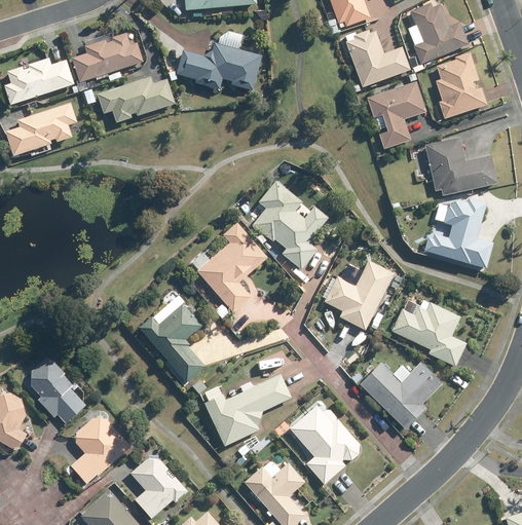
[(180,0),(182,11),(253,5),(252,0),(180,0)]
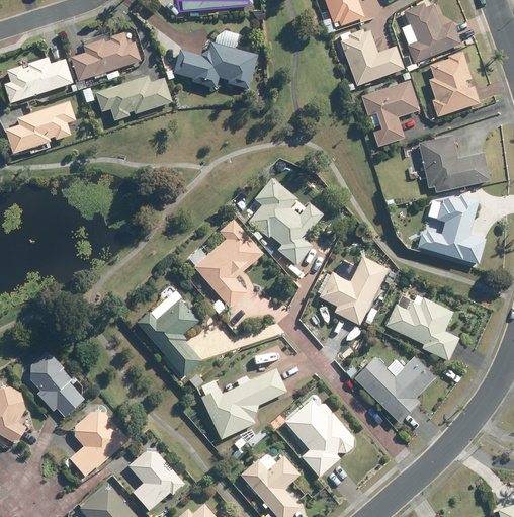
[(319,0),(330,27),(335,25),(360,17),(353,0),(319,0)]
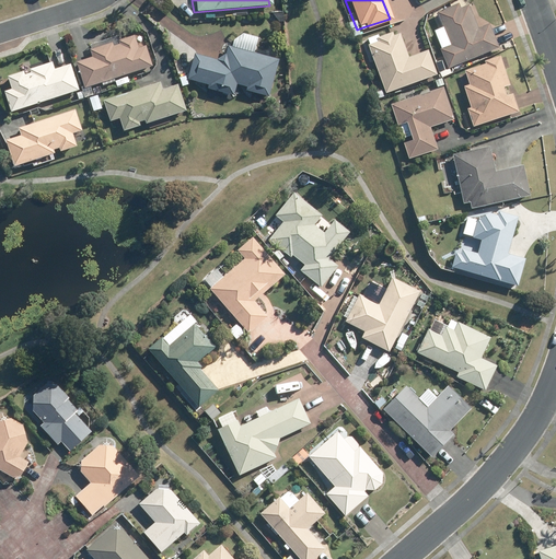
[(453,3),(426,14),(431,27),(437,25),(446,44),(436,48),(443,67),(494,46),(484,22),(473,27),(463,4),(454,8),(453,3)]
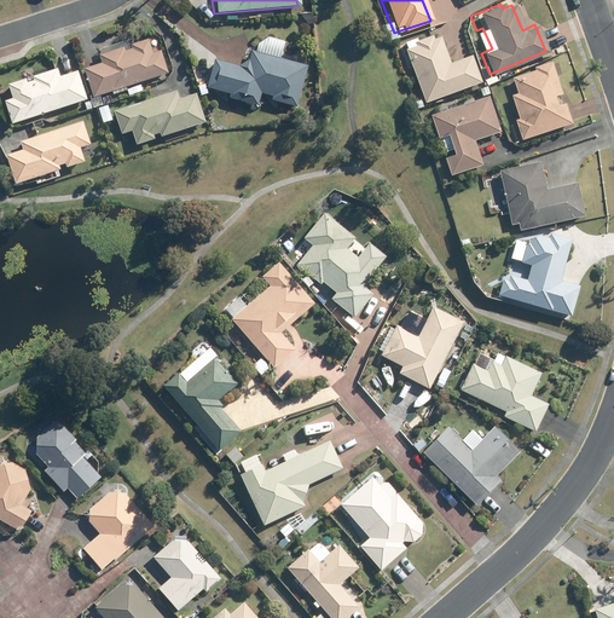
[(412,44),(400,48),(399,50),(417,99),(412,102),(415,108),(422,105),(421,103),(475,82),(465,56),(444,64),(434,38),(427,40),(426,35),(411,41),(412,44)]
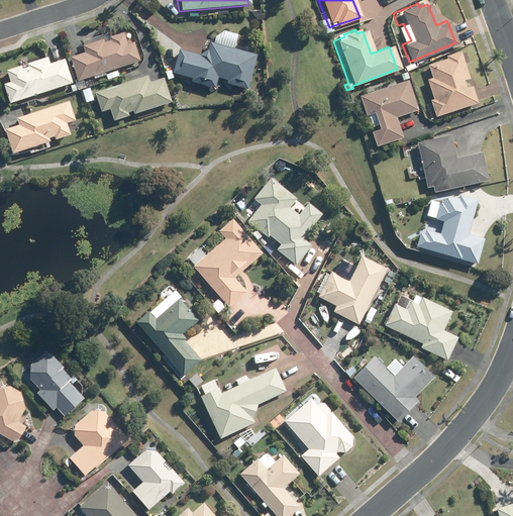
[(135,43),(128,45),(124,33),(111,37),(109,38),(110,41),(103,44),(102,41),(89,45),(83,47),(86,55),(72,59),(79,82),(141,62),(135,43)]
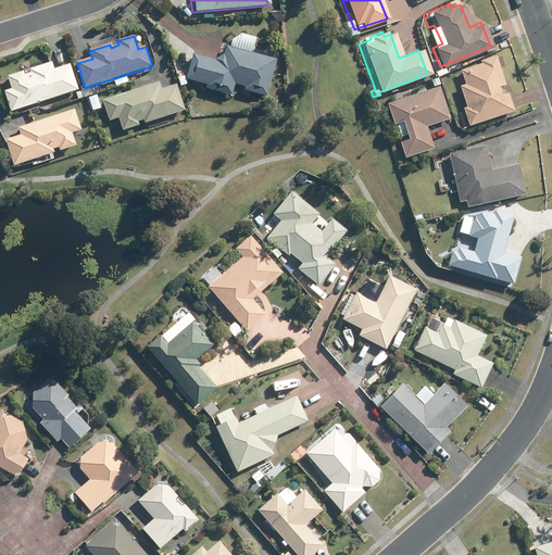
[(230,84),(241,87),(240,90),(262,97),(273,60),(223,46),(220,55),(212,60),(189,53),(182,79),(202,85),(201,88),(227,96),(230,84)]
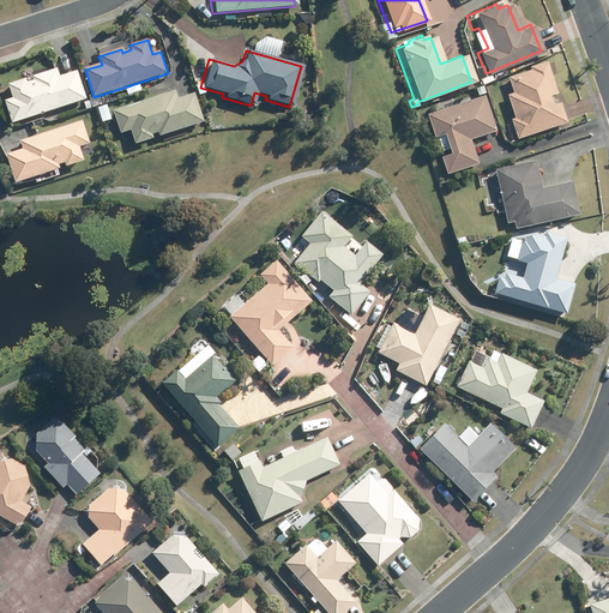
[(501,94),(508,118),(506,119),(511,138),(561,122),(555,102),(548,104),(544,95),(552,92),(542,60),(524,66),(525,70),(504,77),(508,91),(501,94)]
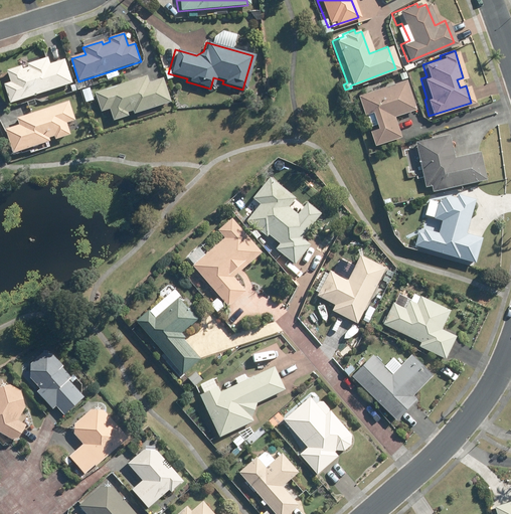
[(164,54),(158,56),(161,66),(160,66),(161,72),(169,70),(164,54)]
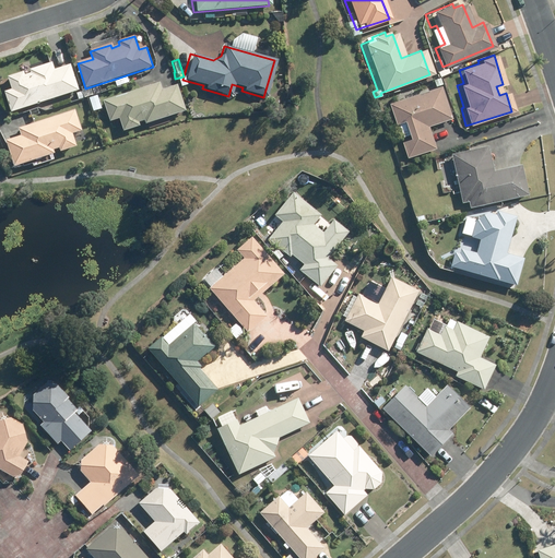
[(24,72),(9,78),(13,91),(4,93),(11,113),(80,91),(72,66),(56,71),(54,63),(31,70),(32,73),(25,75),(24,72)]
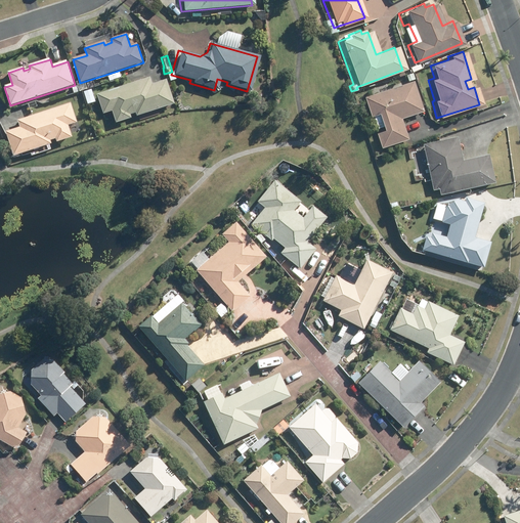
[(406,71),(400,74),(402,80),(408,77),(406,71)]
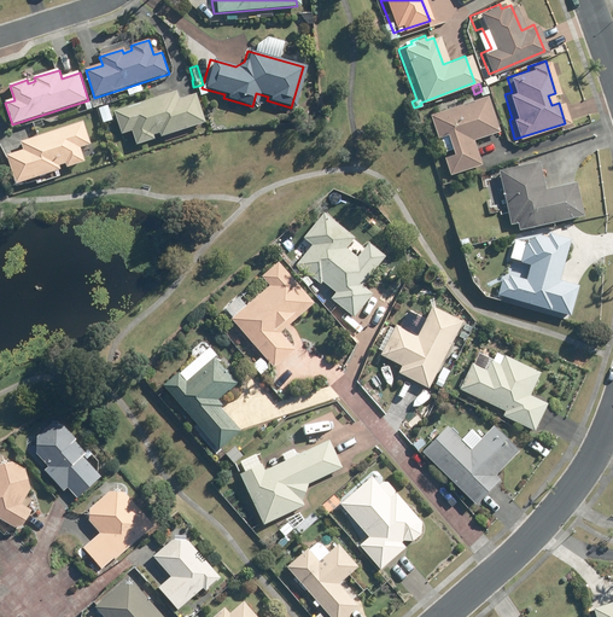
[(139,86),(129,88),(132,95),(141,93),(139,86)]
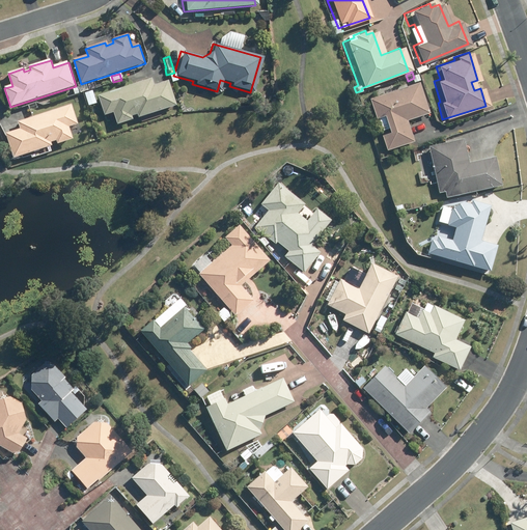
[(138,119),(176,107),(169,82),(154,87),(151,80),(99,98),(105,117),(113,114),(117,126),(133,121),(131,118),(137,116),(138,119)]
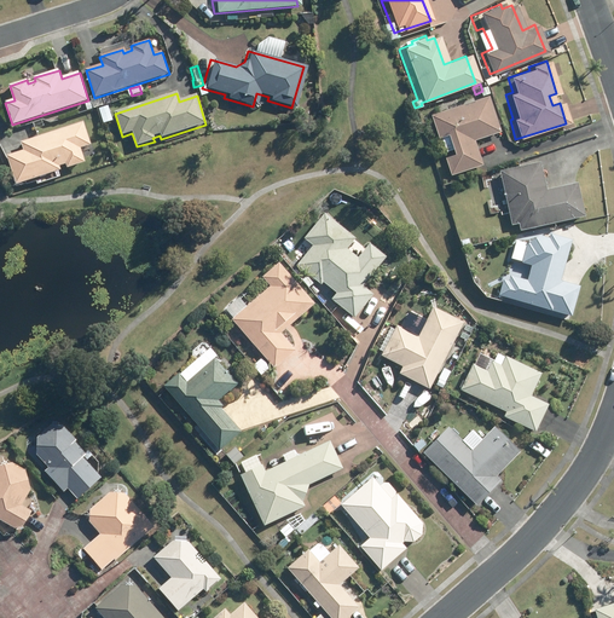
[(481,96),(423,116),(432,138),(434,138),(439,152),(447,149),(449,154),(439,157),(445,175),(476,165),(468,140),(493,132),(481,96)]
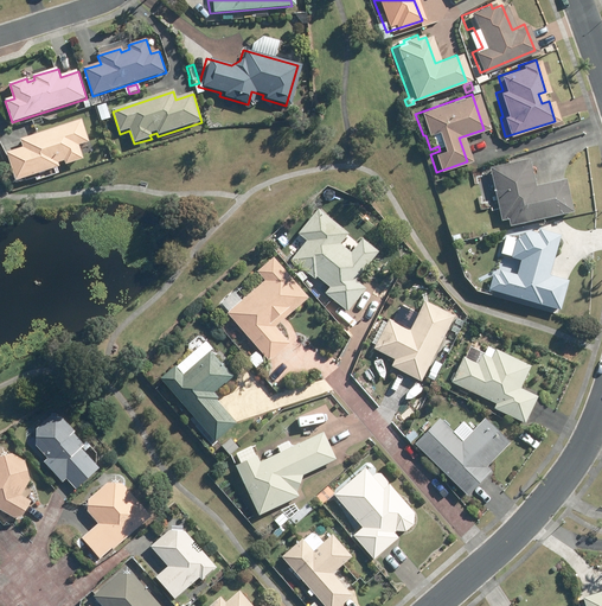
[(108,119),(103,104),(95,107),(100,122),(108,119)]
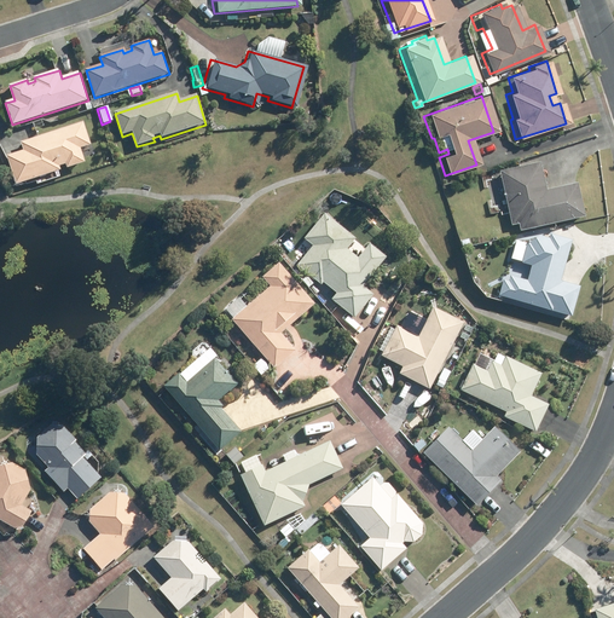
[(92,110),(80,114),(84,122),(94,119),(92,110)]
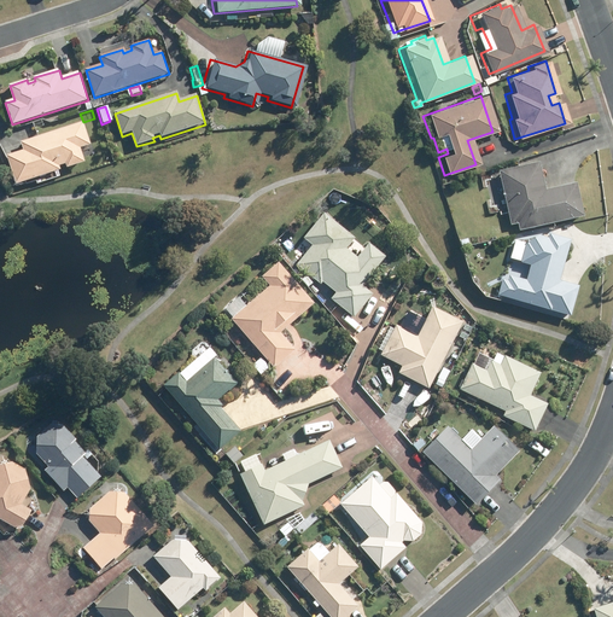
[(19,143),(23,152),(6,157),(15,185),(59,170),(58,167),(64,166),(65,169),(83,163),(80,149),(89,145),(82,123),(19,143)]
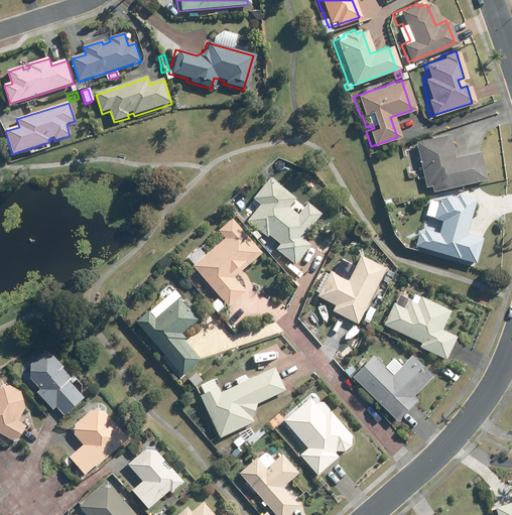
[(446,137),(413,144),(422,188),(429,186),(430,192),(484,181),(478,153),(452,158),(446,137)]
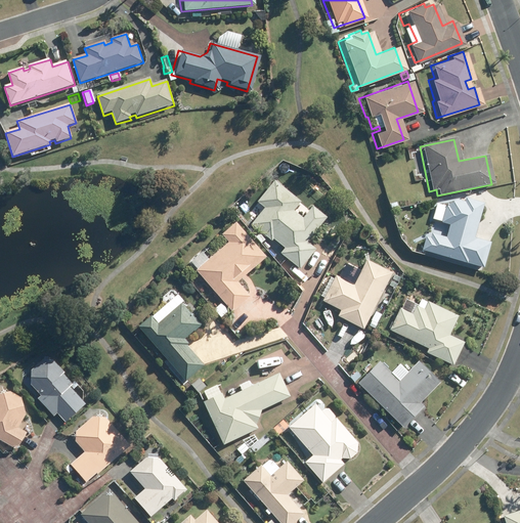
[(252,223),(271,240),(273,237),(285,247),(280,252),(300,267),(316,248),(307,241),(327,216),(313,205),(303,217),(294,210),(301,201),(274,179),(257,201),(265,207),(252,223)]
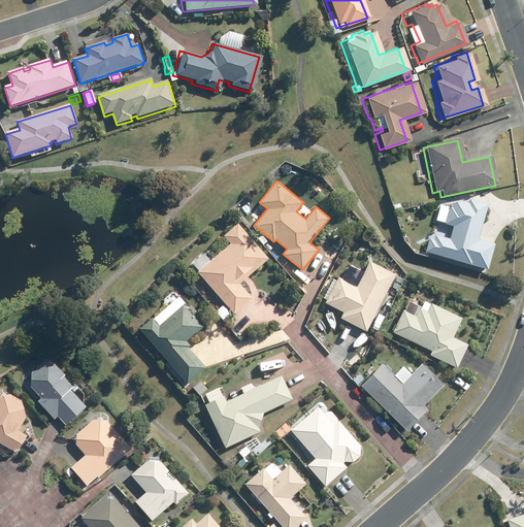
[(393,199),(396,205),(402,203),(399,197),(393,199)]
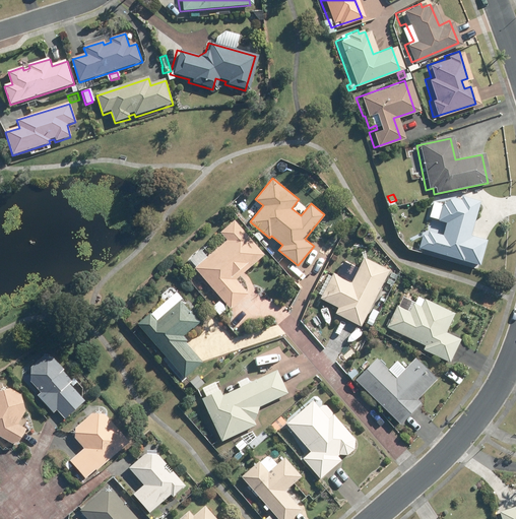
[(423,233),(422,237),(417,236),(414,248),(474,265),(481,241),(465,236),(475,202),(457,197),(456,200),(448,198),(440,203),(440,204),(438,204),(437,205),(428,202),(424,216),(442,221),(437,236),(423,233)]
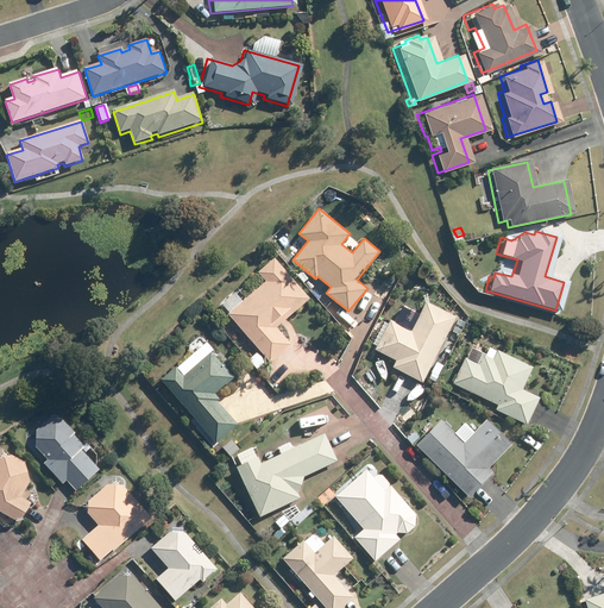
[(230,312),(228,313),(270,361),(291,343),(276,326),(310,296),(275,257),(258,271),(266,280),(244,300),(230,312)]
